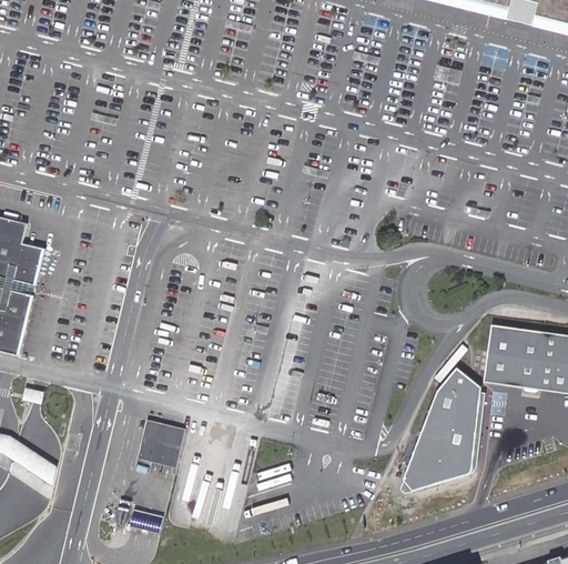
[(472,0),(499,7),(501,11),(505,9),(518,12),(533,16),(535,19),(538,17),(567,23),(567,0),(472,0)]
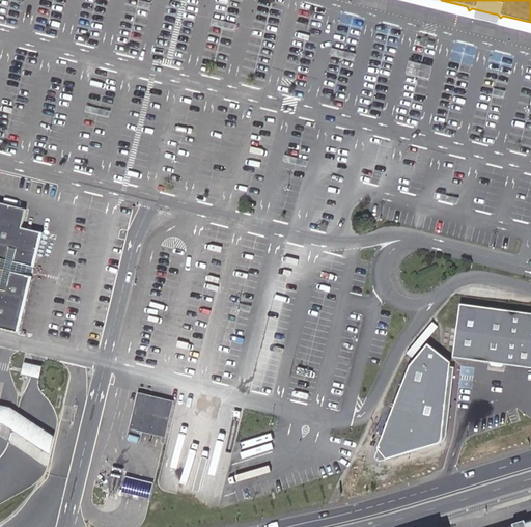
[(0,199),(0,325),(15,329),(39,229),(20,224),(24,205),(0,199)]
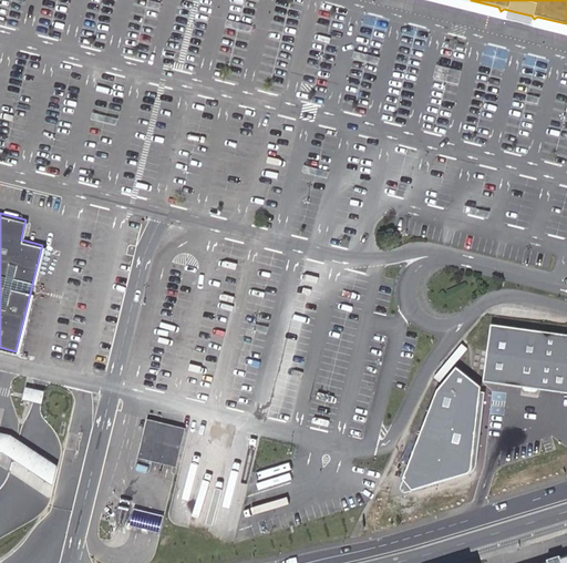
[(518,386),(566,390),(566,331),(491,325),(485,381),(507,384),(518,386)]
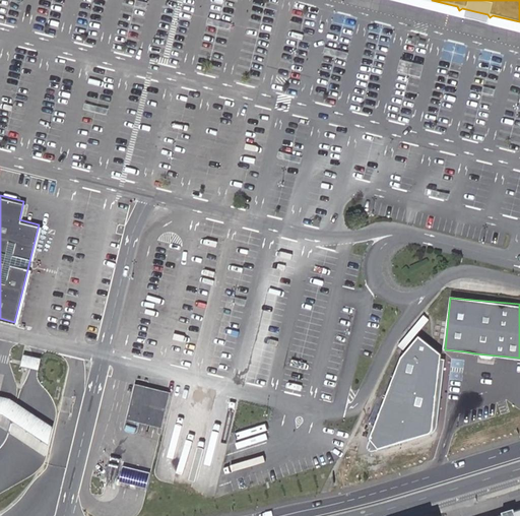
[(441,353),(419,335),(401,358),(372,438),(377,444),(431,426),(441,353)]
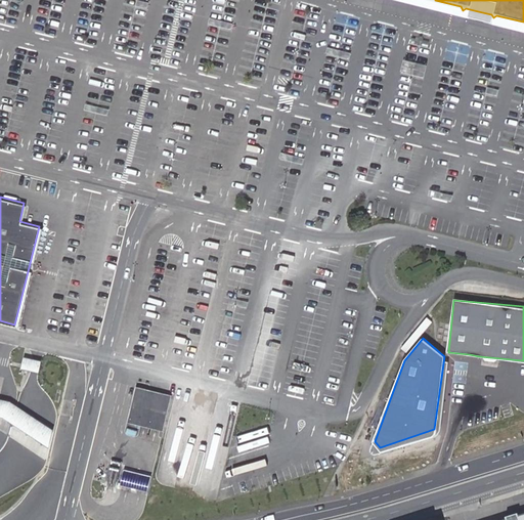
[(30,358),(23,356),(22,363),(29,364),(30,358)]
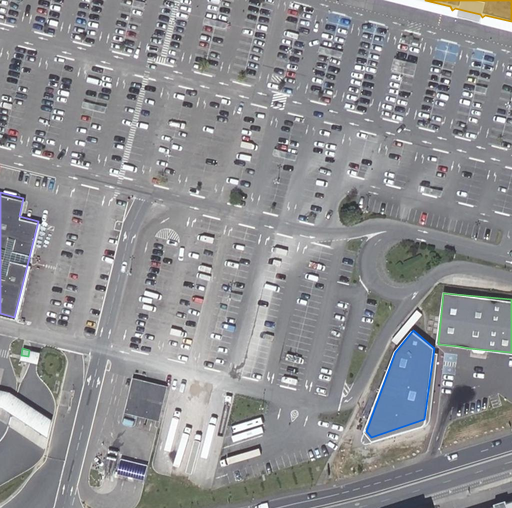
[(135,375),(127,407),(159,415),(168,382),(135,375)]
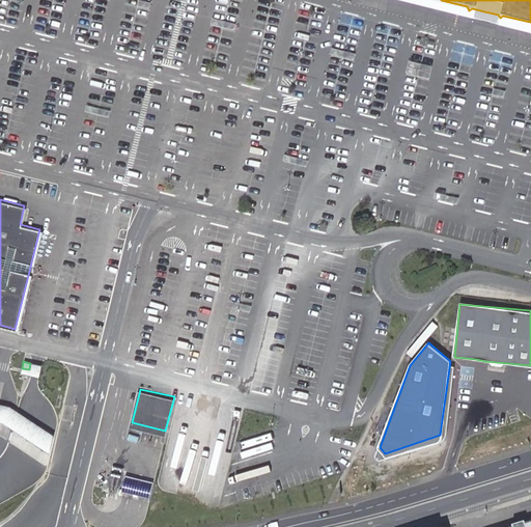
[(0,426),(5,428),(27,442),(48,455),(52,439),(31,426),(6,411),(0,409),(0,426)]
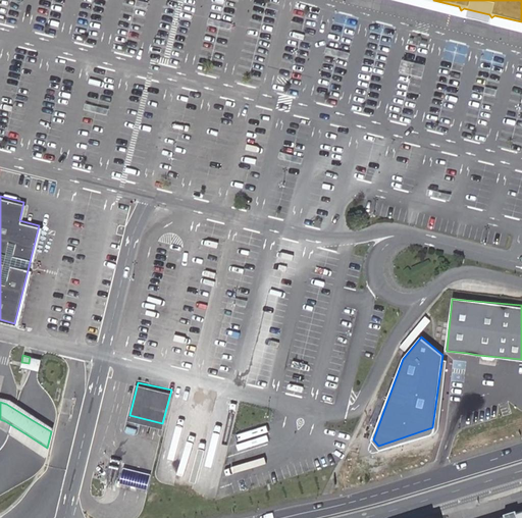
[(122,480),(148,486),(151,470),(125,465),(122,480)]
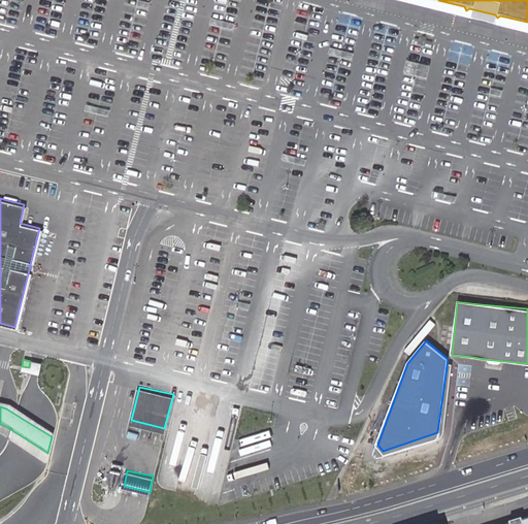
[(527,523),(527,515),(497,523),(527,523)]
